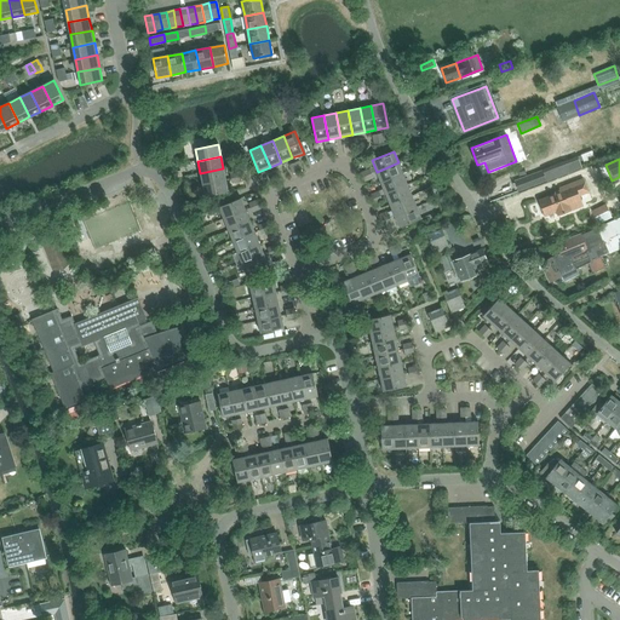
[(377,172),(382,183),(403,173),(399,162),(377,172)]
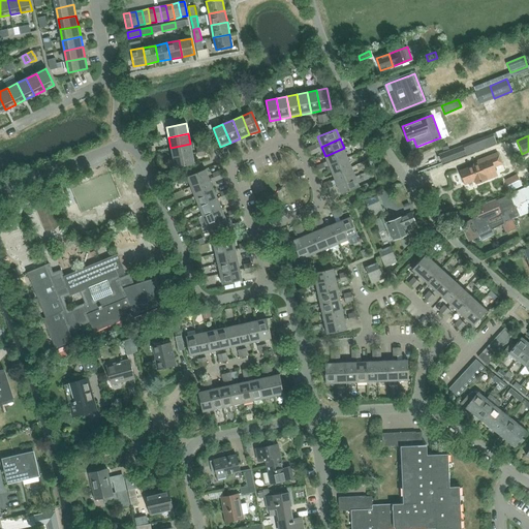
[(170,148),(173,157),(192,153),(190,144),(170,148)]
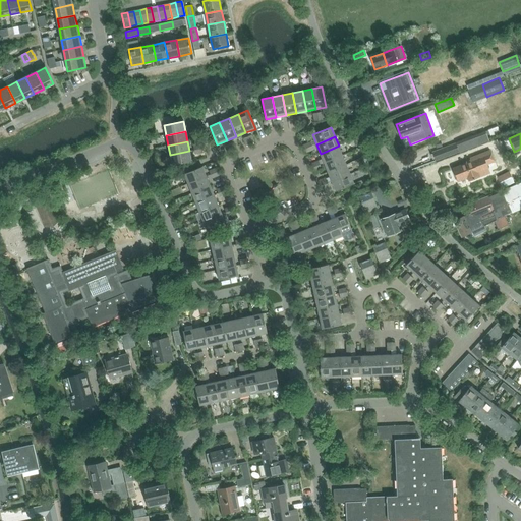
[(456,143),(431,152),(435,161),(459,152),(456,143)]
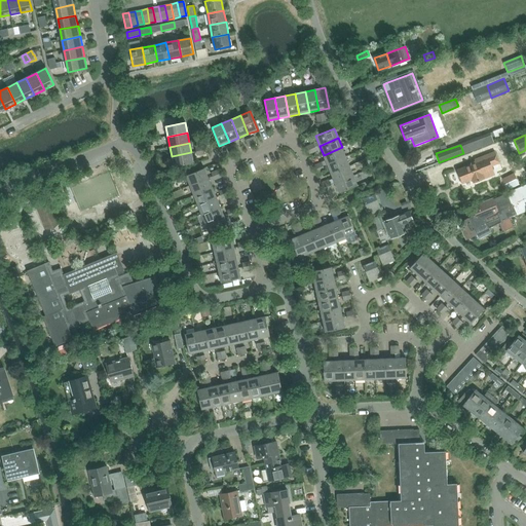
[(324,155),(327,164),(345,157),(342,147),(324,155)]
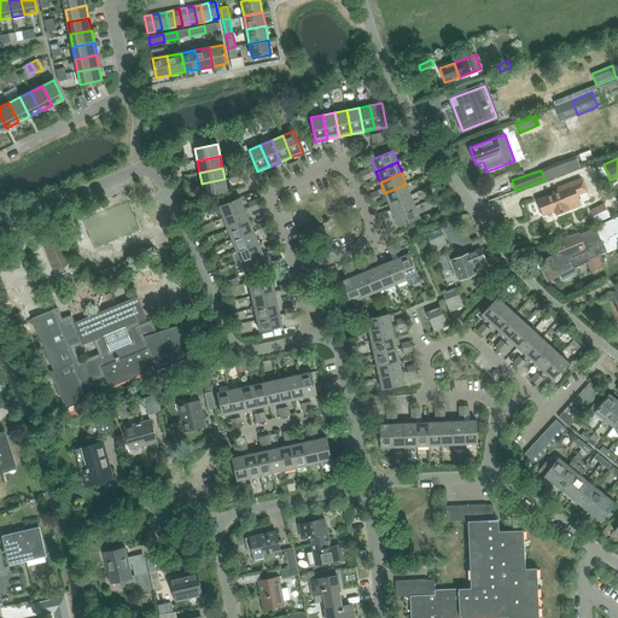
[(225,179),(202,184),(204,196),(227,192),(225,179)]
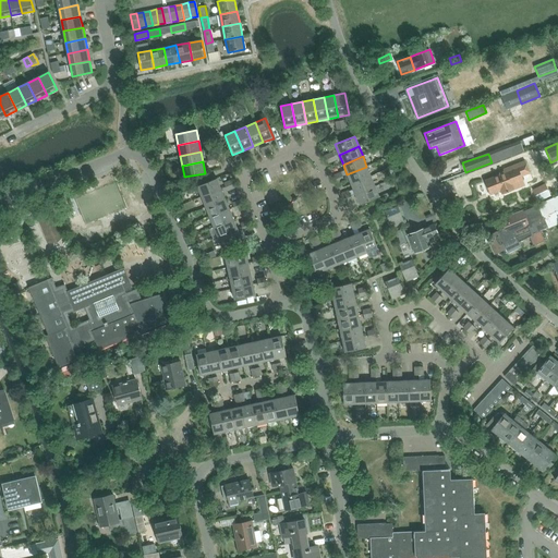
[(505,173),(485,181),(489,195),(500,191),(502,194),(513,190),(512,186),(523,182),(522,177),(530,173),(524,161),(517,165),(504,169),(505,173)]
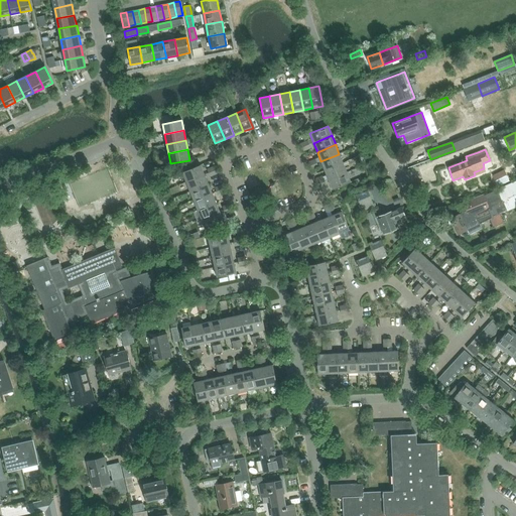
[(320,161),(325,170),(343,163),(339,154),(320,161)]
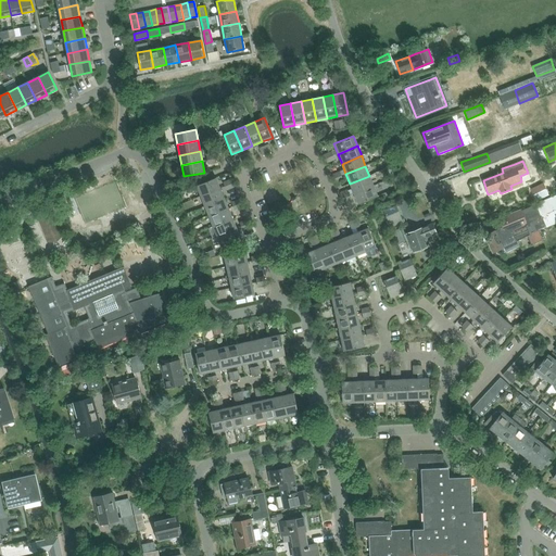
[(350,184),(354,193),(374,186),(369,176),(350,184)]
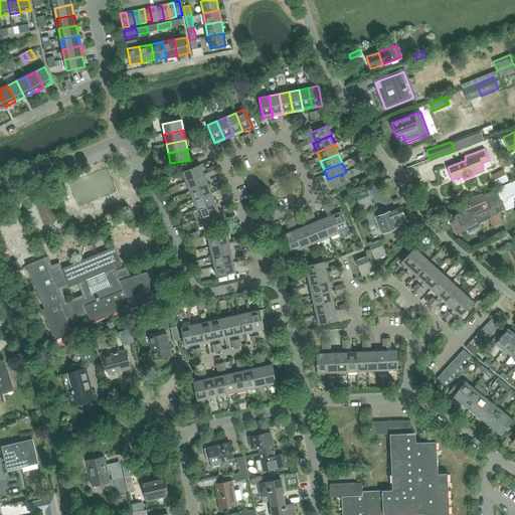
[(182,172),(186,182),(204,174),(200,165),(182,172)]
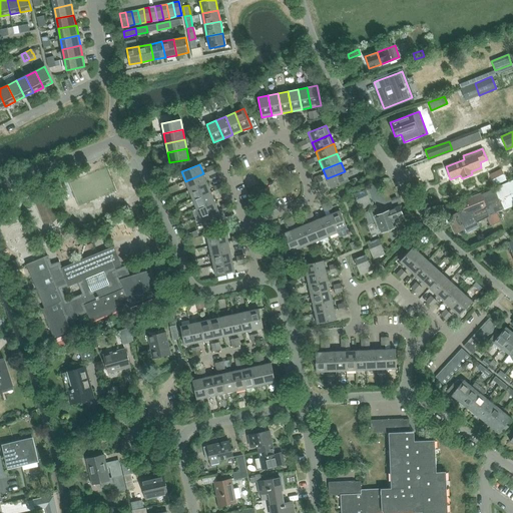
[(345,171),(327,178),(331,188),(349,180),(345,171)]
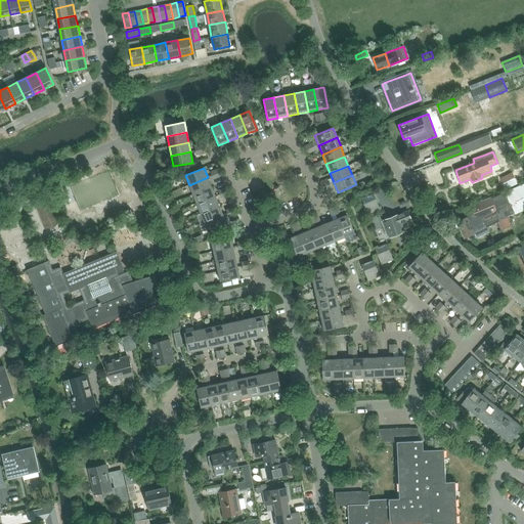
[(189,185),(192,194),(212,186),(208,177),(189,185)]
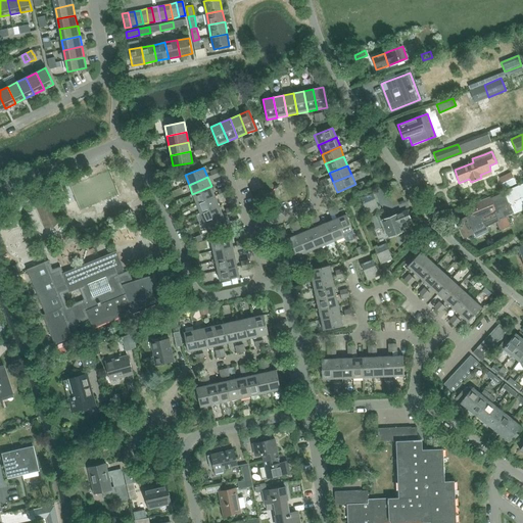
[(472,214),(465,218),(457,222),(464,238),(474,233),(474,232),(485,226),(495,222),(497,221),(496,218),(505,214),(522,205),(522,184),(490,198),(469,206),(472,214)]
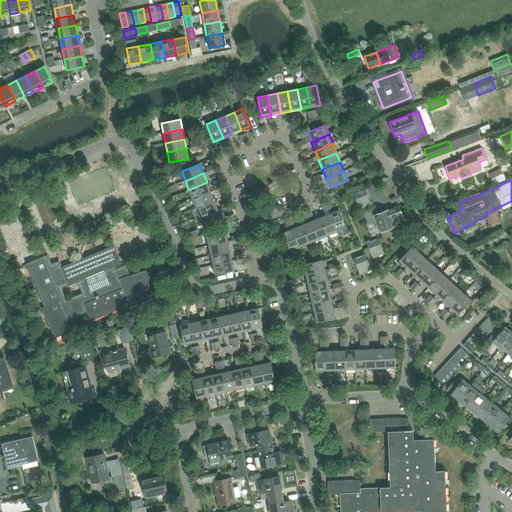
[(188,190),(192,199),(211,192),(207,182),(188,190)]
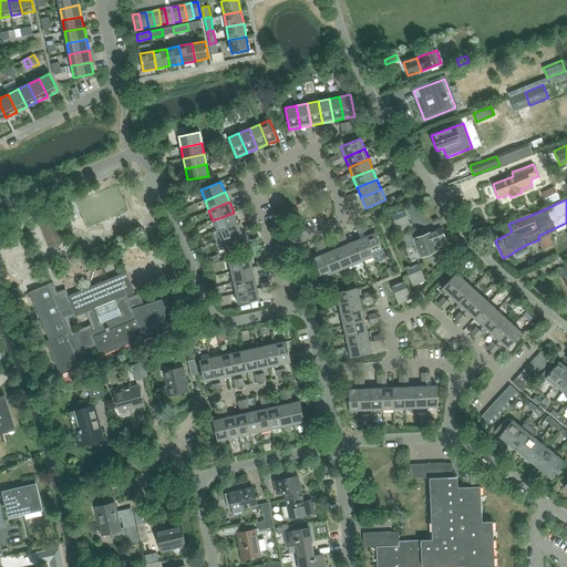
[(390,214),(397,229),(409,225),(402,208),(390,214)]
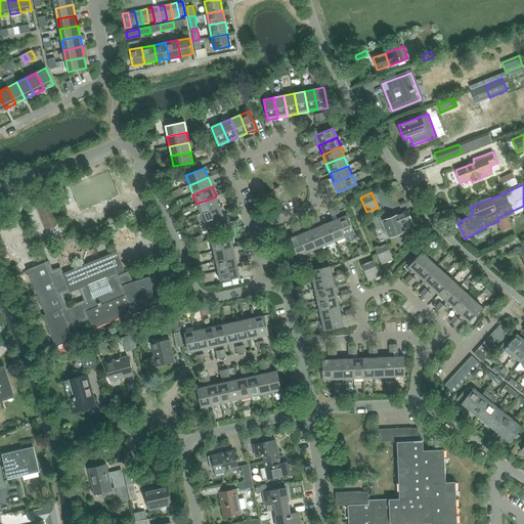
[(197,204),(201,213),(219,206),(216,197),(197,204)]
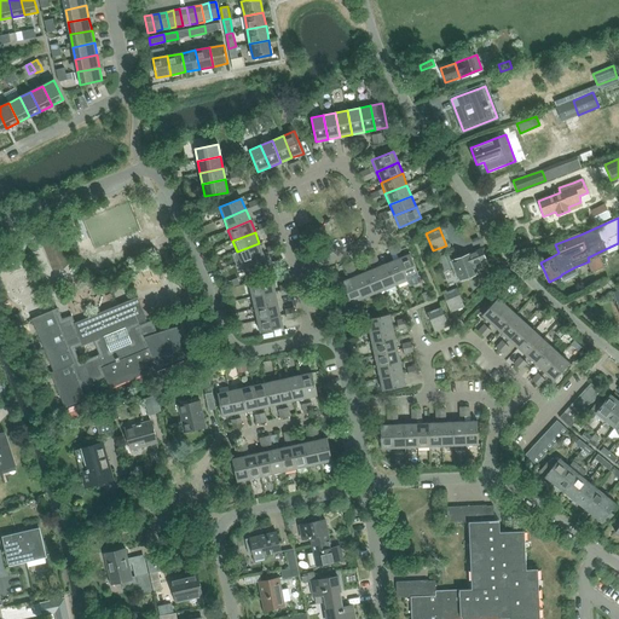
[(59,237),(42,244),(52,267),(69,260),(69,259),(68,260),(59,238),(61,238),(59,237)]
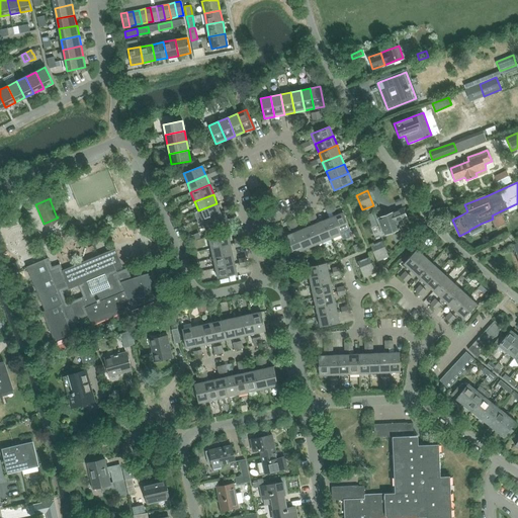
[(198,210),(201,220),(221,212),(217,203),(198,210)]
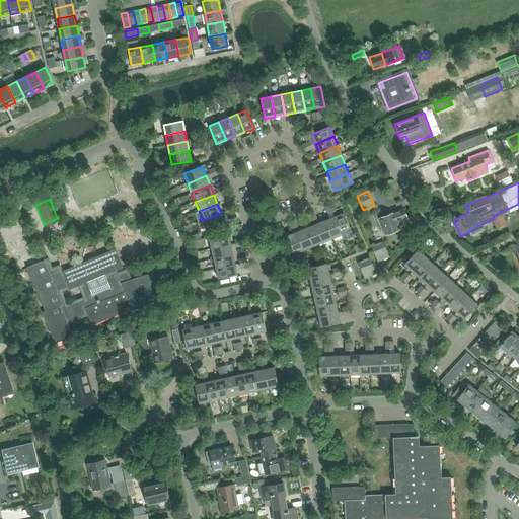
[(403,209),(379,219),(386,236),(401,230),(398,222),(408,219),(403,209)]
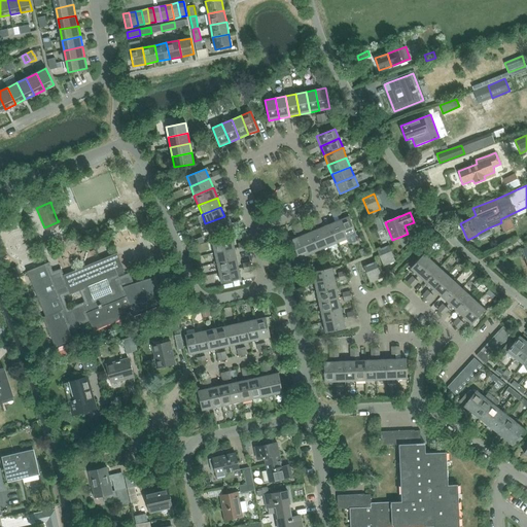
[(501,222),(499,223),(503,232),(514,227),(508,215),(500,219),(501,222)]
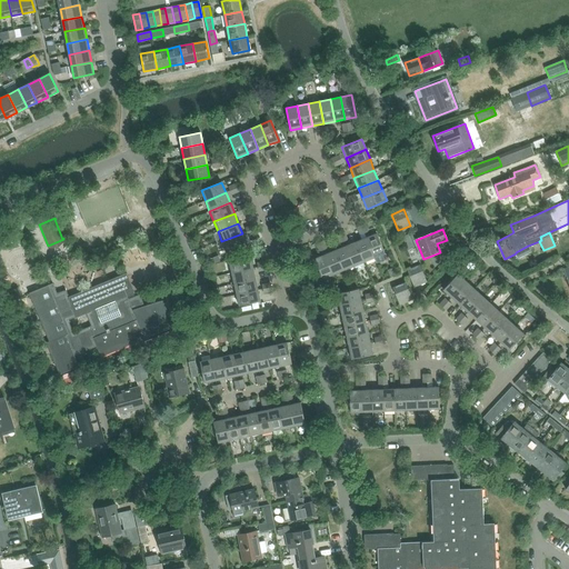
[(242,233),(221,241),(226,252),(247,245),(242,233)]
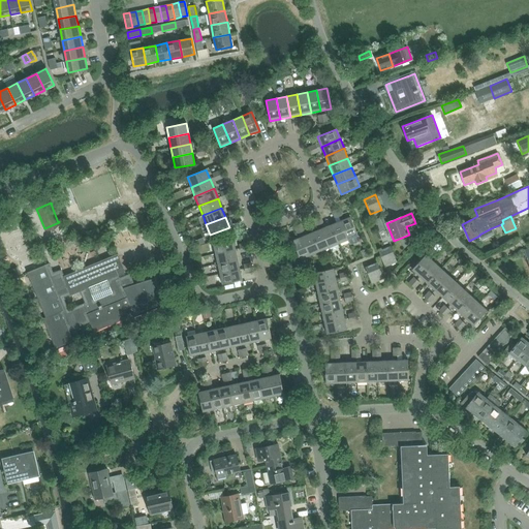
[(350,217),(340,221),(348,240),(358,236),(350,217)]
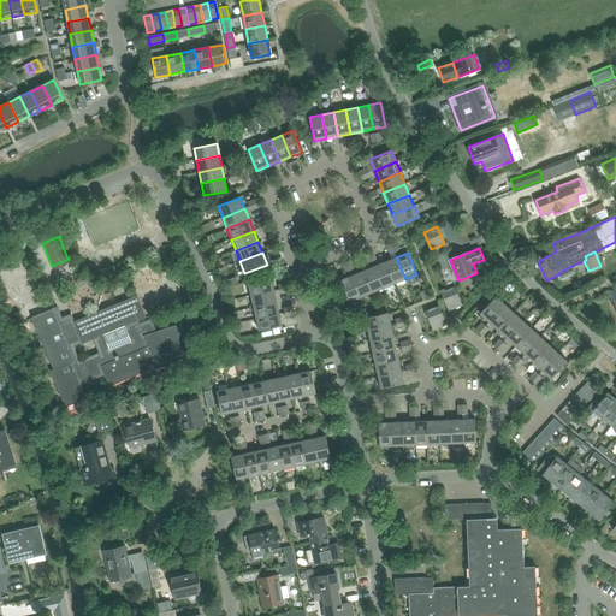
[(449,266),(444,253),(436,256),(442,270),(449,266)]
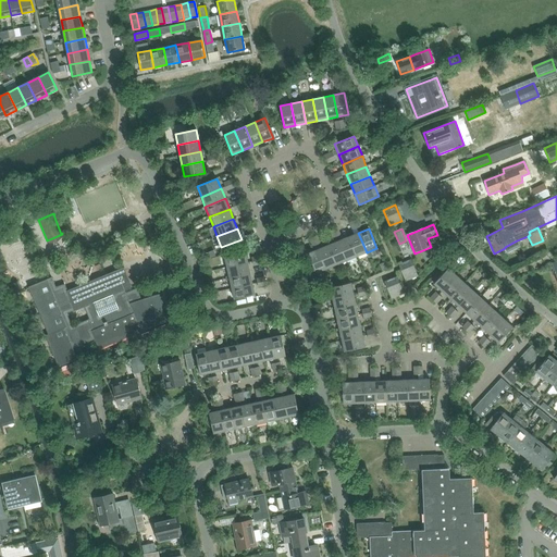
[(358,233),(348,237),(356,257),(367,252),(358,233)]
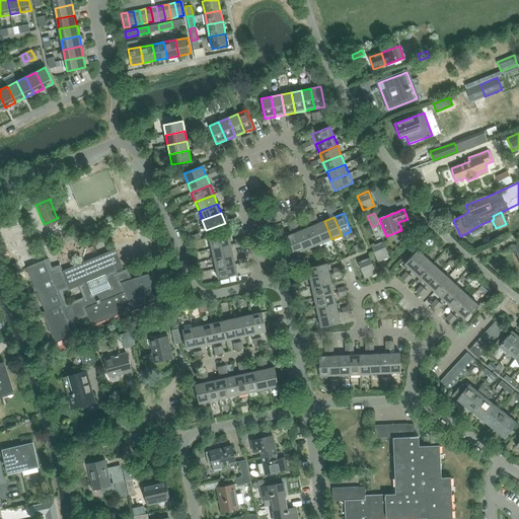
[(324,221),(315,225),(322,242),(331,239),(324,221)]
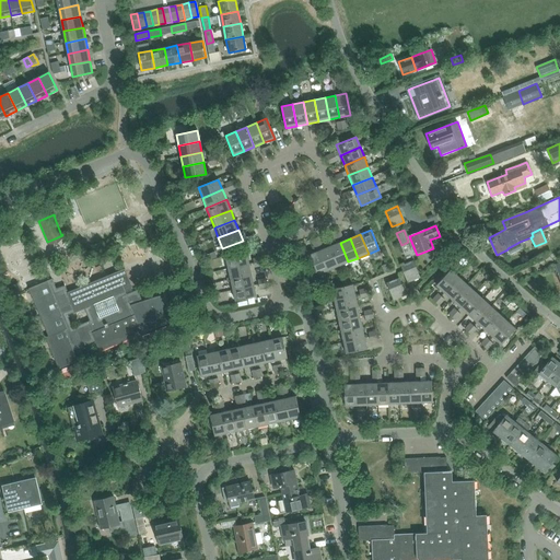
[(340,243),(330,246),(338,266),(348,261),(340,243)]
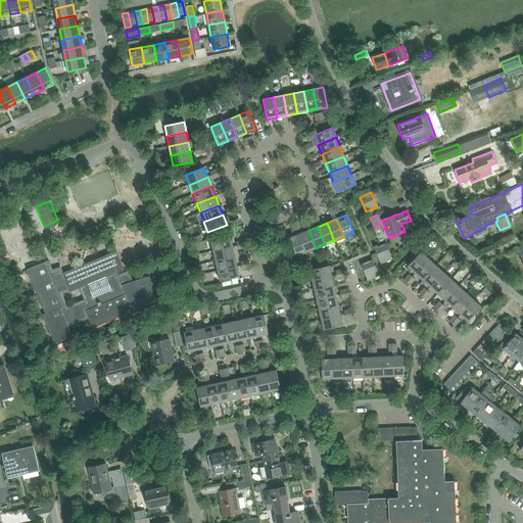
[(308,230),(298,234),(306,252),(316,248),(308,230)]
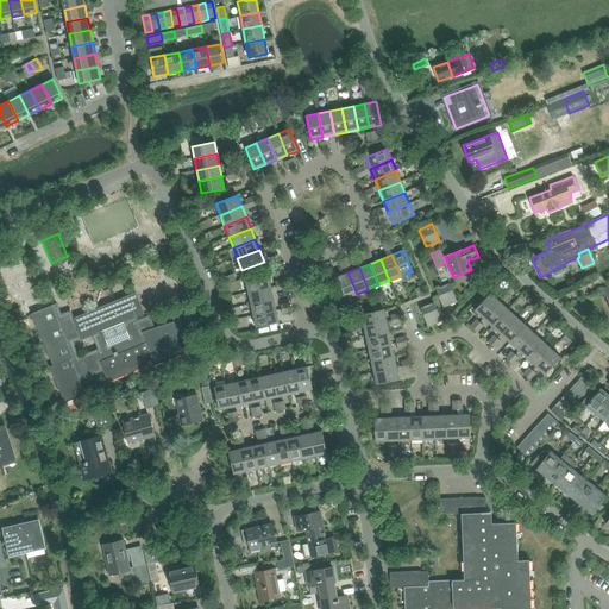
[(357,294),(347,272),(337,277),(345,299),(357,294)]
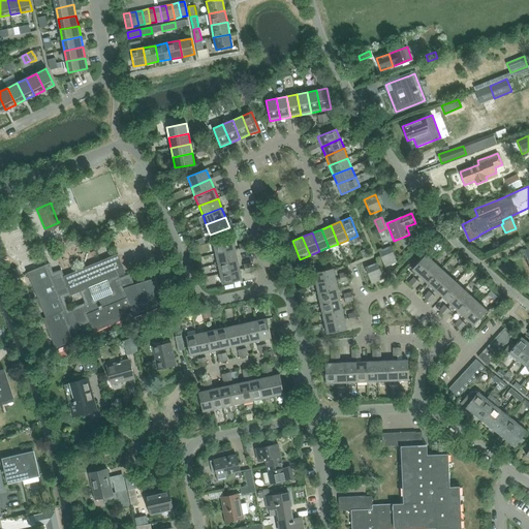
[(213,244),(215,254),(236,250),(232,240),(213,244)]
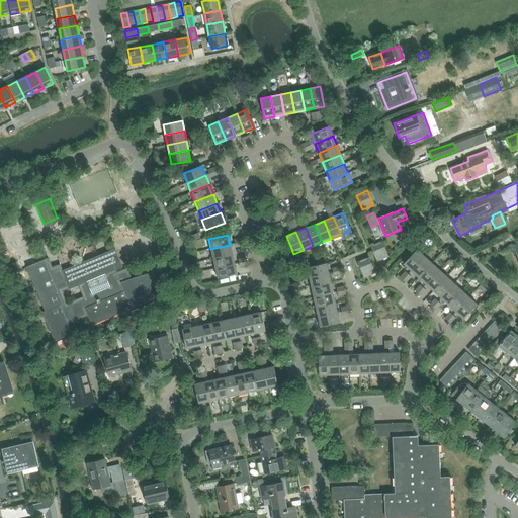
[(389,257),(385,249),(382,242),(370,246),(376,261),(389,257)]
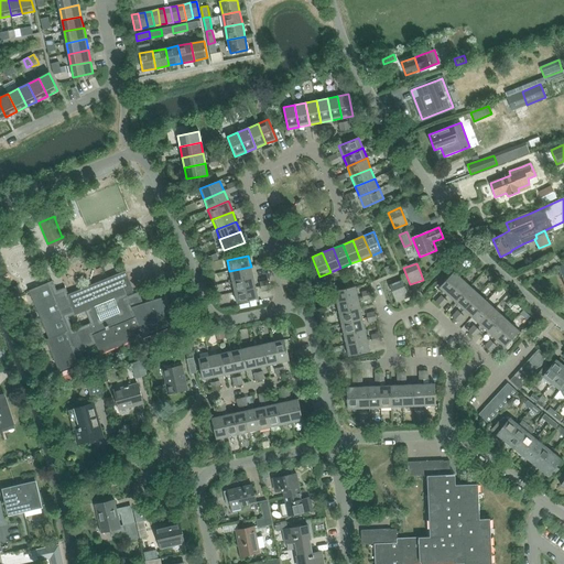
[(383,268),(387,275),(392,272),(390,266),(383,268)]
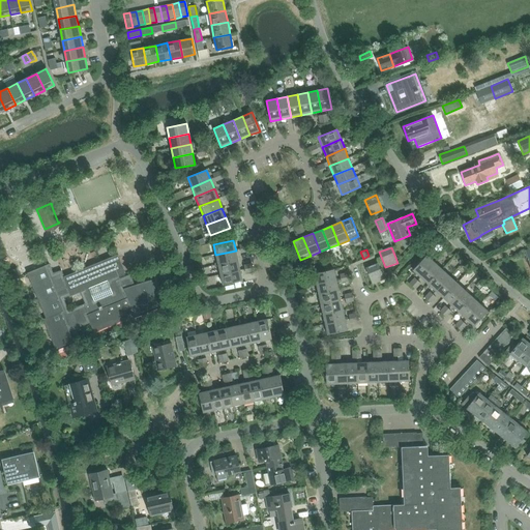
[(215,255),(218,265),(238,260),(236,251),(215,255)]
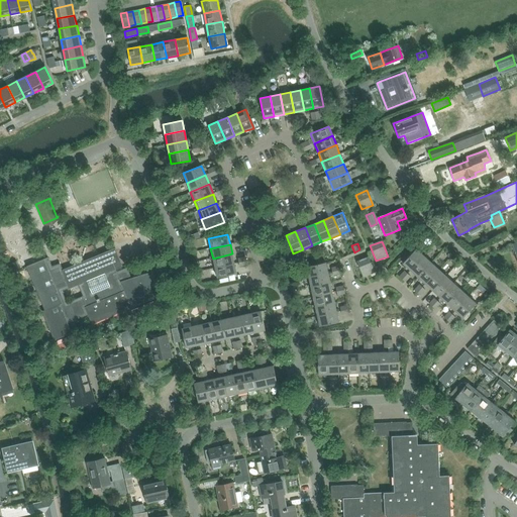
[(115,248),(62,270),(61,267),(53,271),(47,259),(27,268),(45,311),(42,312),(55,340),(72,333),(68,323),(88,315),(92,324),(153,299),(153,297),(160,295),(151,273),(128,281),(124,270),(114,274),(112,271),(121,268),(121,269),(122,268),(115,248)]
